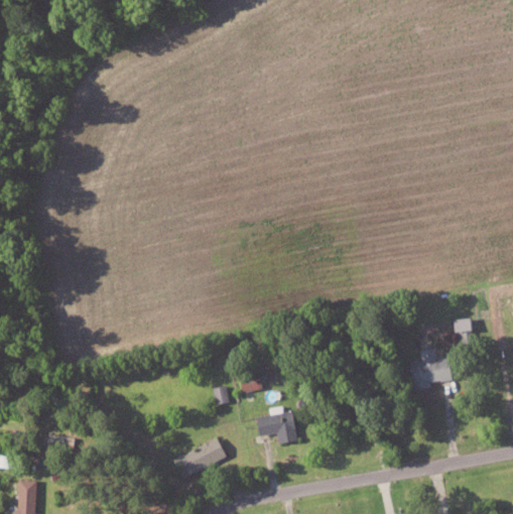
[(453,318),(454,340),(474,339),(474,317),(453,318)]
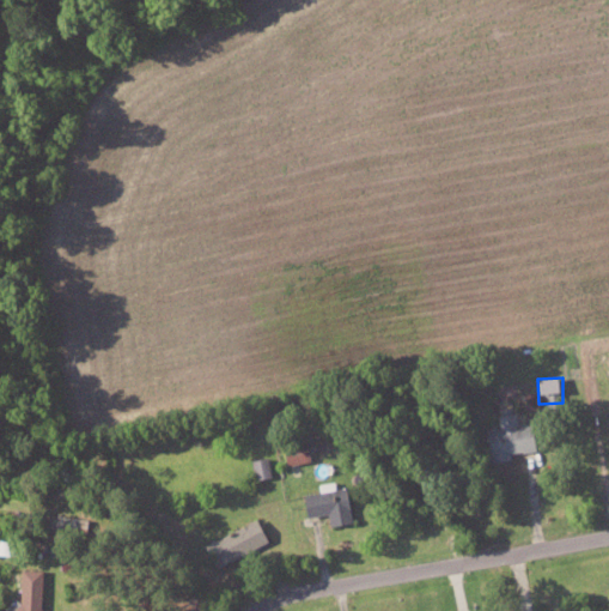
[(489,461),(511,460),(511,453),(530,452),(529,431),(516,431),(515,415),(499,416),(500,429),(487,429),(489,461)]
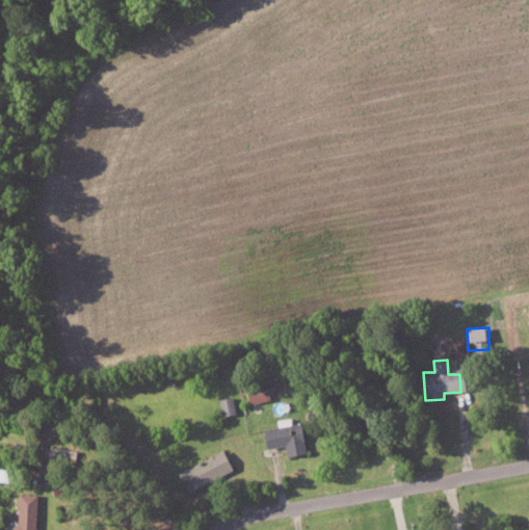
[(219,399),(222,416),(239,414),(236,397),(219,399)]
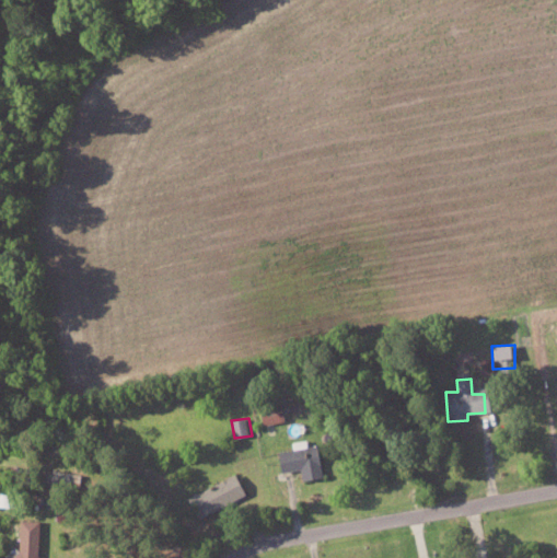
[(277,453),(280,473),(300,469),(302,480),(322,477),(316,445),(308,446),(306,441),(292,443),(293,450),(277,453)]
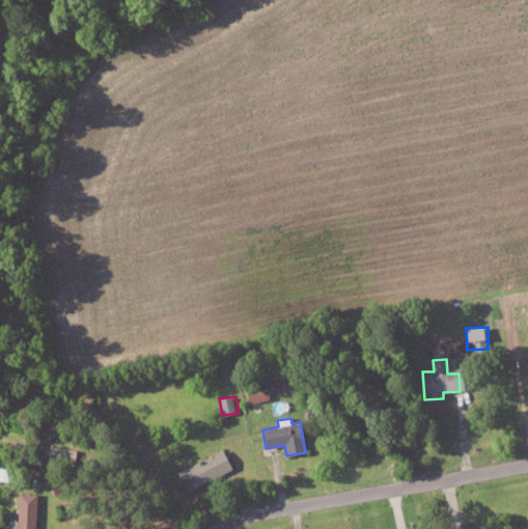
[(177,469),(186,491),(232,473),(224,452),(177,469)]
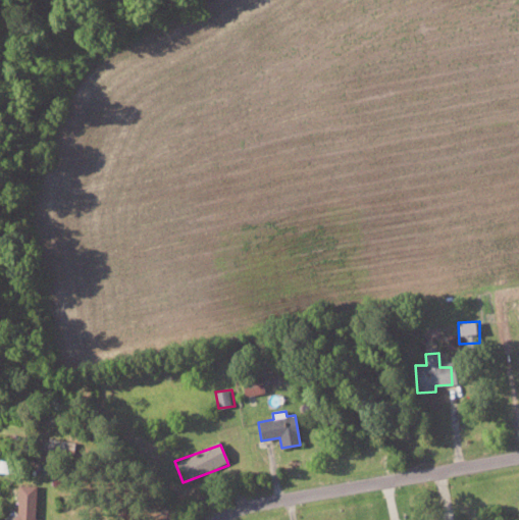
[(65,454),(55,452),(51,472),(61,474),(65,454)]
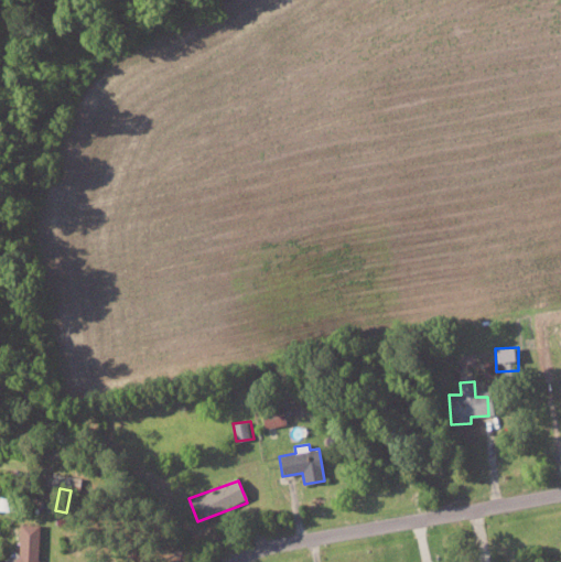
[(20,497),(2,497),(2,511),(19,511),(20,497)]
